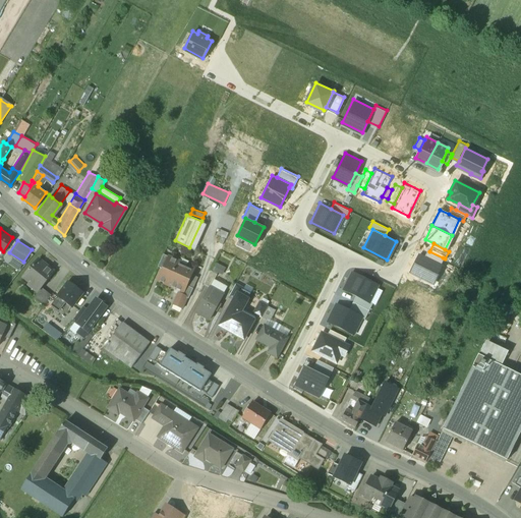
[(443,257),(429,251),(427,249),(424,255),(440,264),(443,257)]
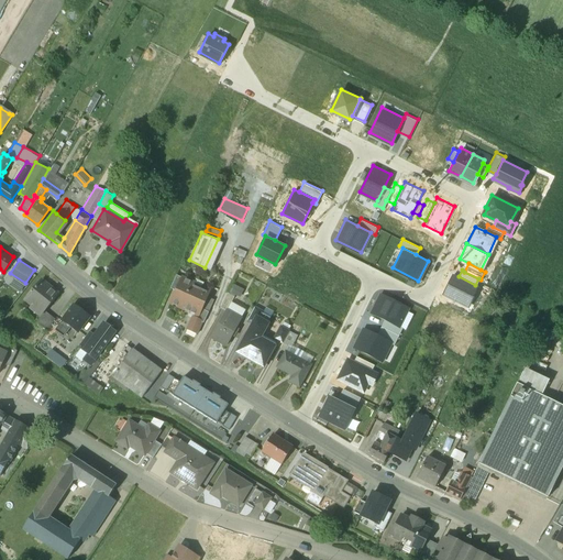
[(183,276),(176,273),(169,286),(176,289),(183,276)]
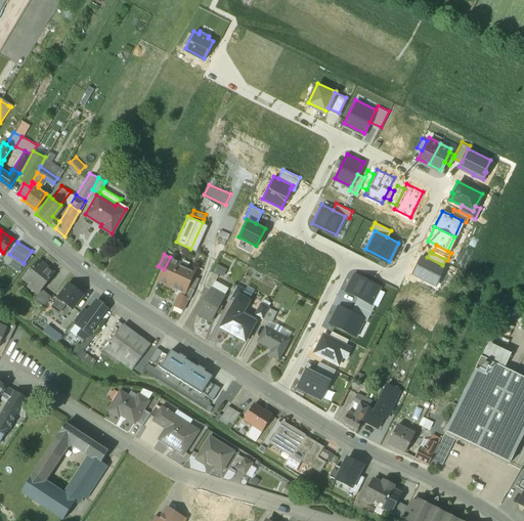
[(444,266),(442,265),(427,257),(421,255),(412,271),(436,283),(444,266)]
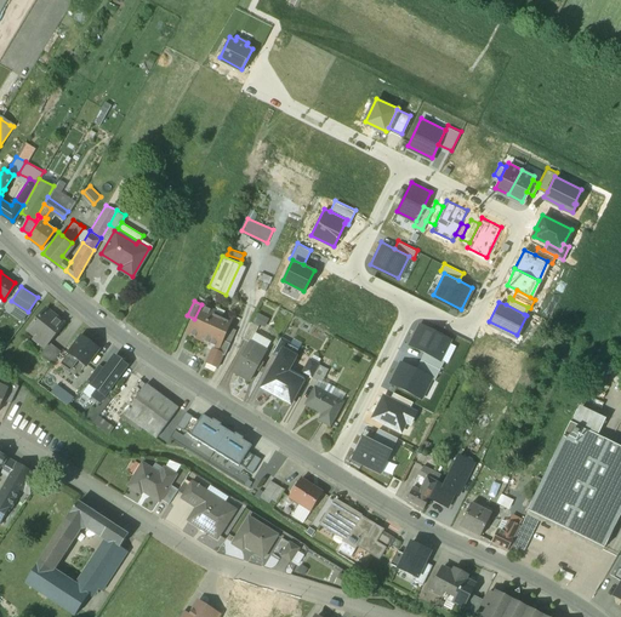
[(194,319),(188,332),(214,344),(218,346),(222,338),(226,329),(231,318),(229,318),(228,320),(212,313),(214,309),(201,304),(194,319)]
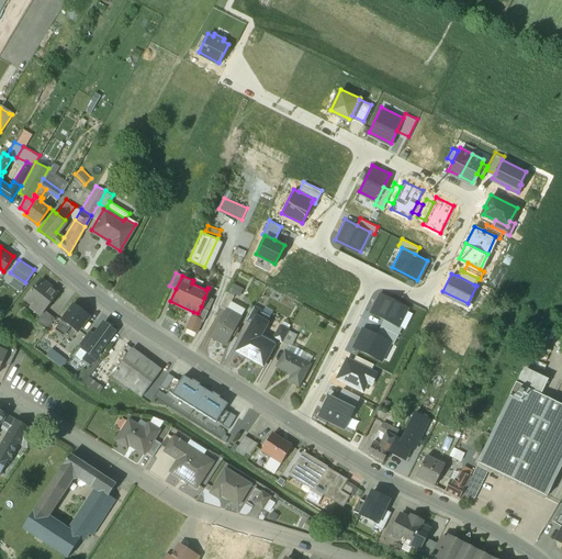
[(47,286),(40,279),(24,298),(42,311),(43,312),(45,309),(58,291),(48,283),(47,286)]
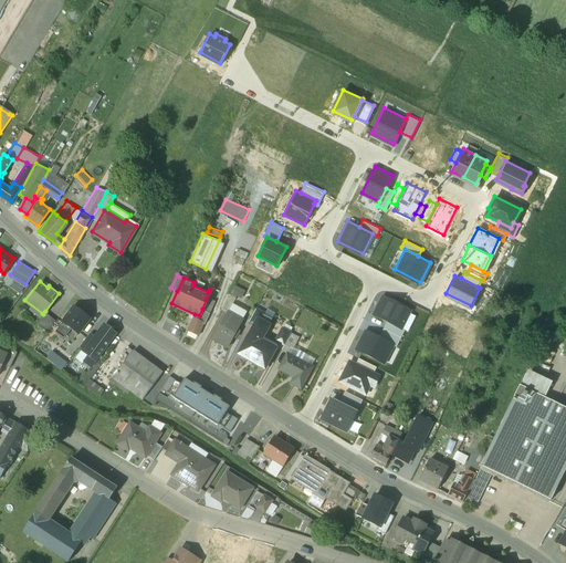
[(236,283),(231,291),(241,295),(245,288),(236,283)]
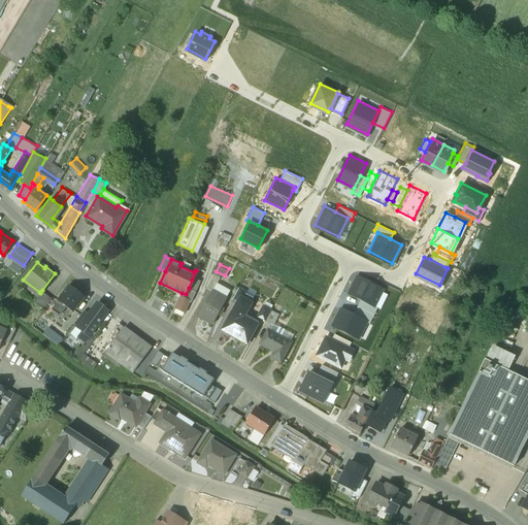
[(213,272),(206,287),(212,289),(212,290),(216,284),(220,275),(213,272)]
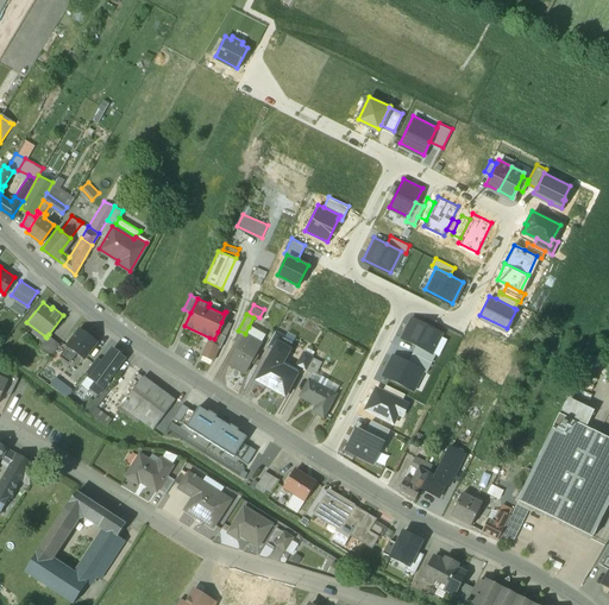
[(401,336),(416,344),(432,352),(441,332),(410,316),(401,336)]
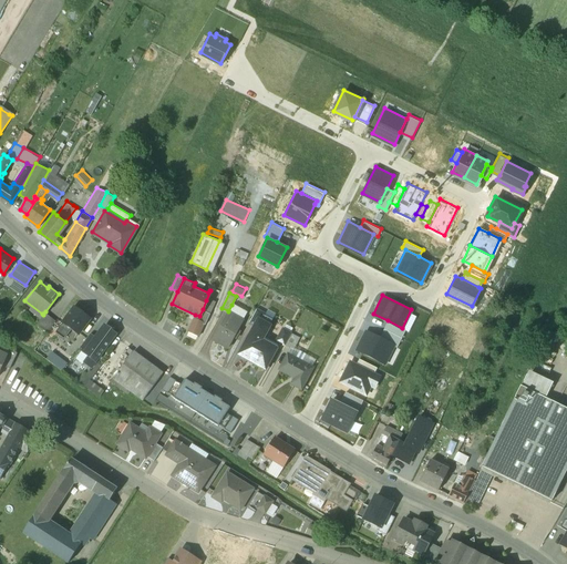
[(214,304),(206,300),(203,309),(209,313),(214,304)]
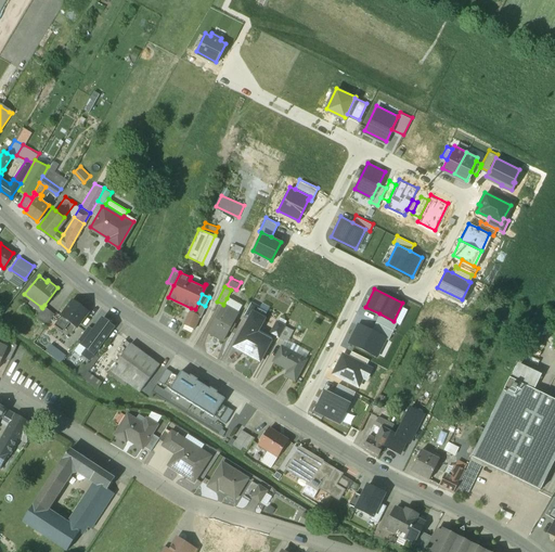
[(88,309),(74,298),(55,324),(63,330),(69,321),(76,325),(88,309)]
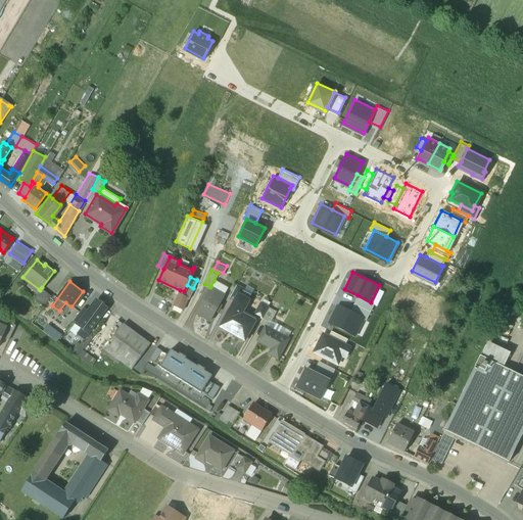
[(227,288),(214,281),(210,287),(224,294),(227,288)]
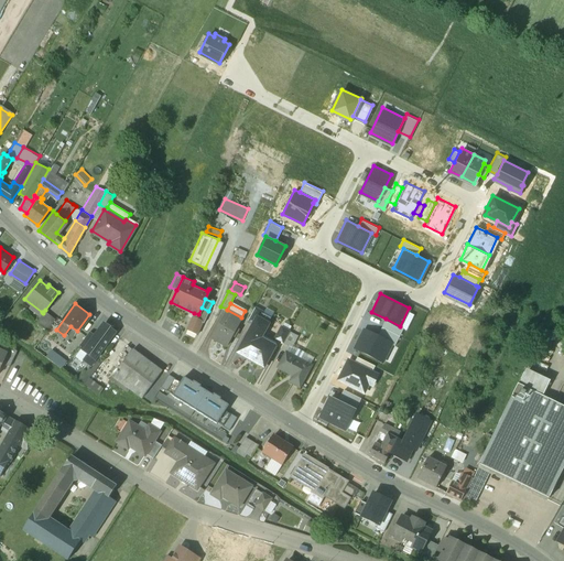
[(255,305),(247,320),(253,323),(257,316),(259,317),(262,310),(255,305)]
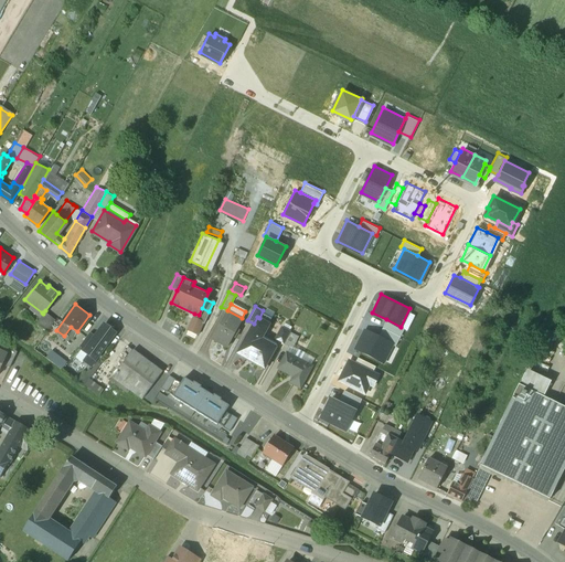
[(202,308),(199,315),(194,314),(193,316),(203,320),(203,321),(204,321),(209,311),(202,308)]
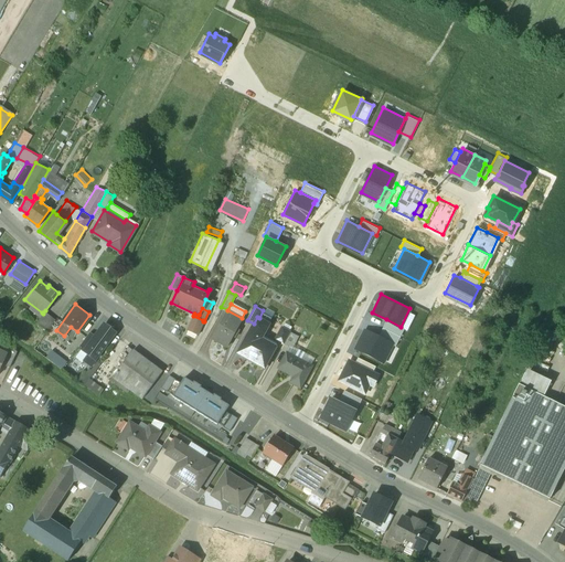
[(227,309),(212,337),(227,345),(242,318),(227,310),(227,309)]
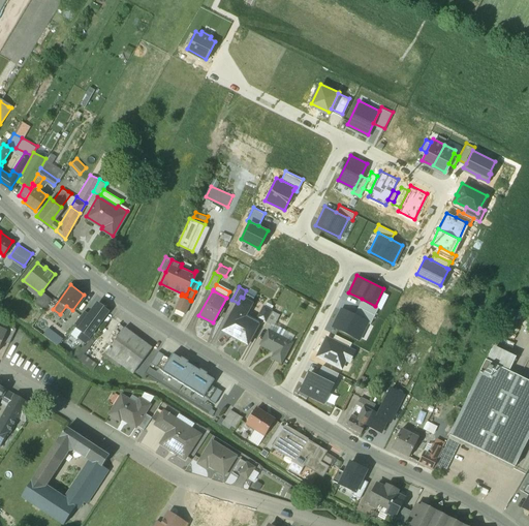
[(52,298),(42,290),(40,294),(39,292),(34,301),(43,309),(52,298)]
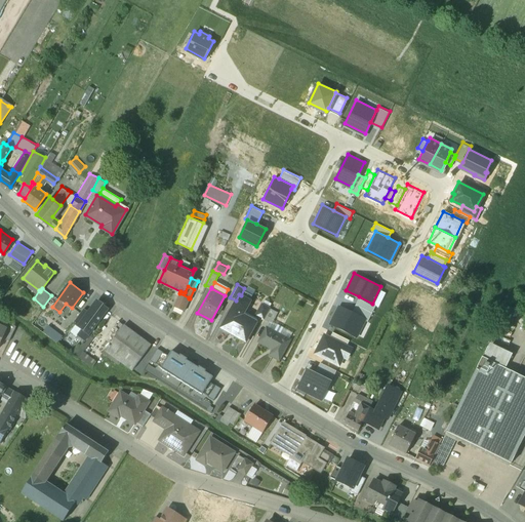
[(179,293),(179,292),(173,306),(184,310),(189,298),(189,297),(179,293)]
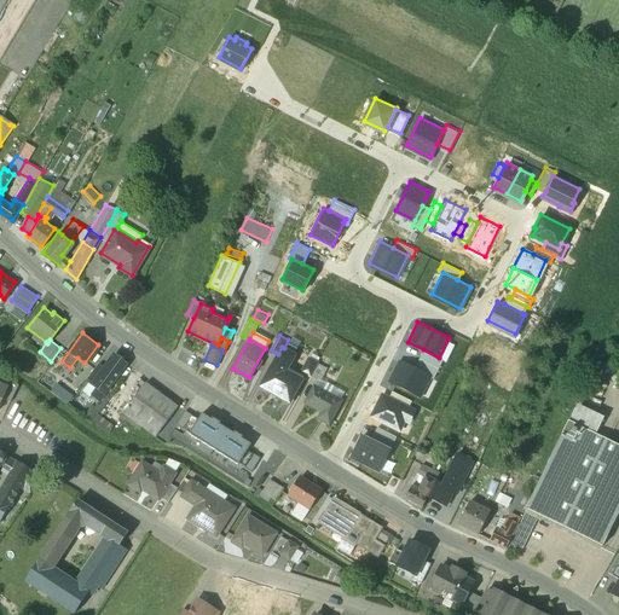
[(278,354),(273,363),(285,369),(294,353),(284,348),(282,347),(278,354)]
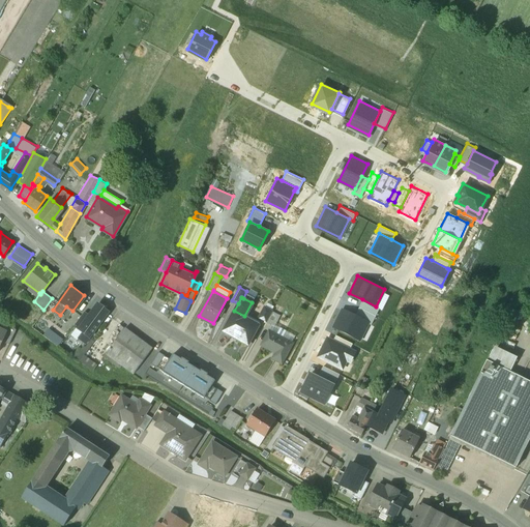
[(358,305),(376,314),(379,308),(376,306),(362,299),(358,305)]
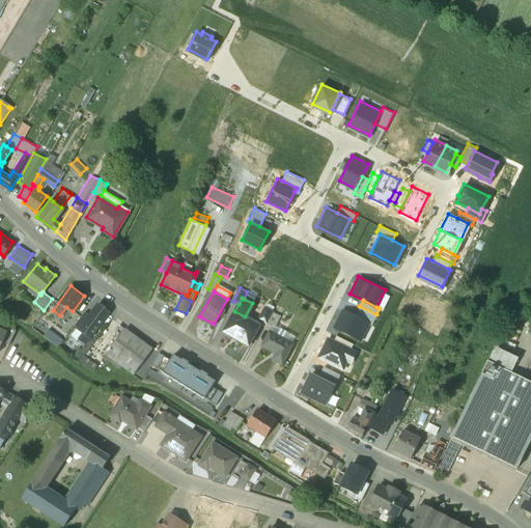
[(89,313),(79,328),(83,331),(89,336),(109,310),(103,306),(104,306),(98,302),(89,313)]
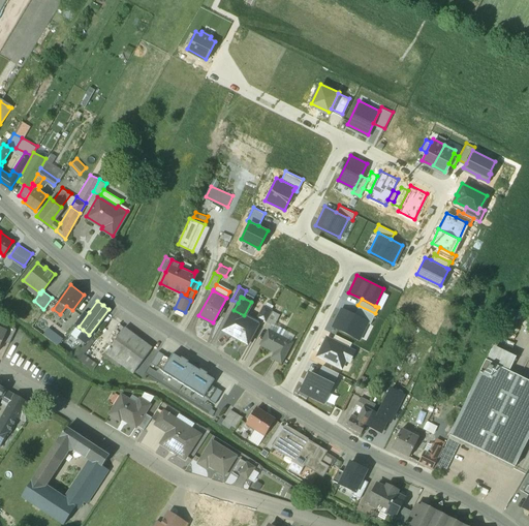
[(263,305),(257,315),(266,319),(271,309),(263,305)]
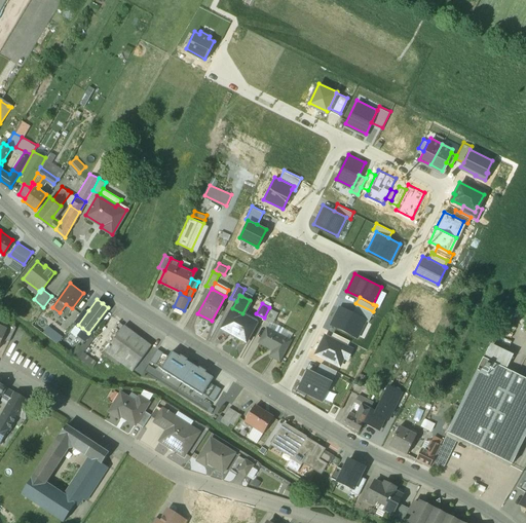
[(373,311),(355,303),(351,311),(366,319),(369,320),(373,311)]
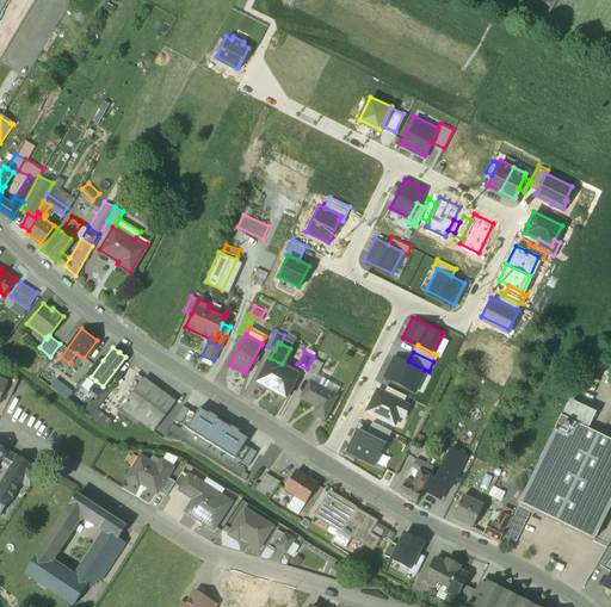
[(414,390),(425,370),(408,361),(394,354),(384,375),(414,390)]
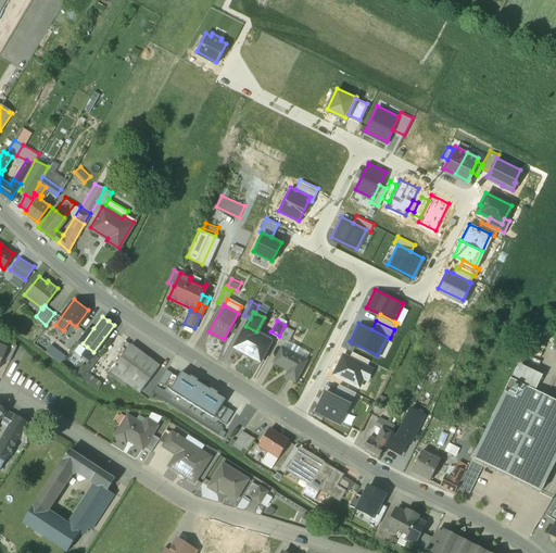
[(88,325),(77,340),(83,343),(93,328),(88,325)]
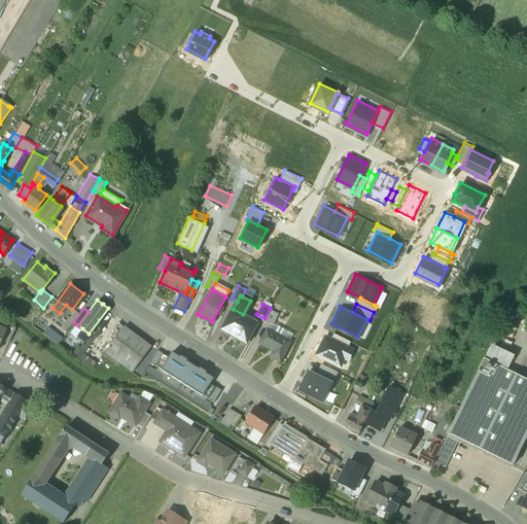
[(276,311),(270,308),(265,318),(261,324),(267,327),(272,318),(276,311)]
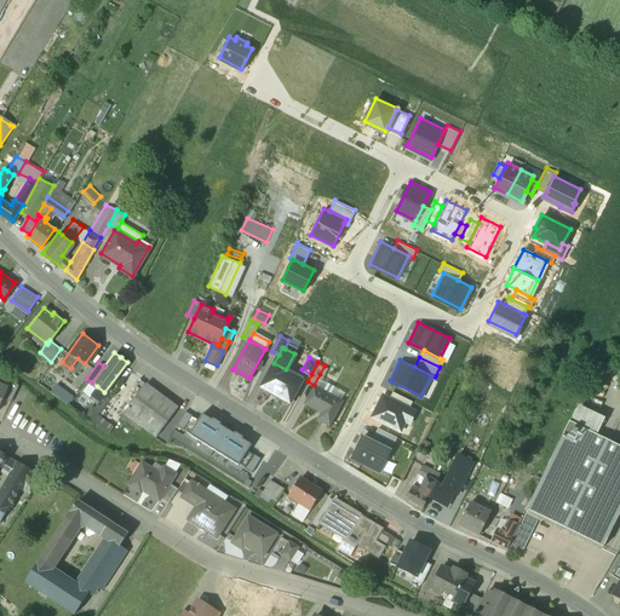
[(286,369),(274,363),(262,385),(290,399),(302,379),(300,378),(286,369)]
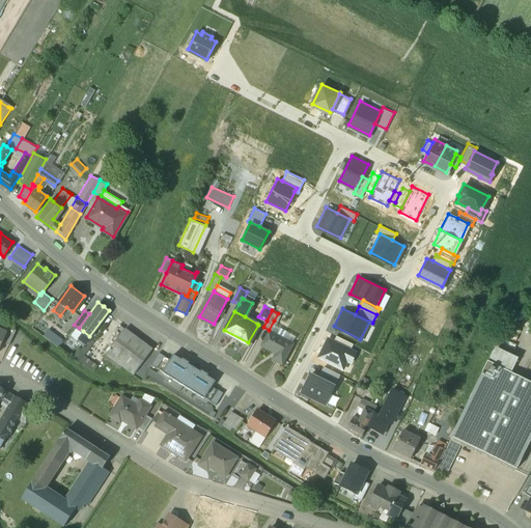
[(258,316),(257,324),(258,325),(263,327),(267,321),(258,316)]
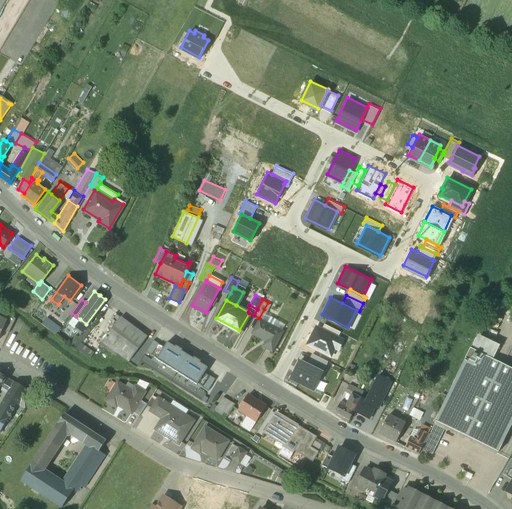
[(286,321),(264,309),(259,318),(282,329),(286,321)]
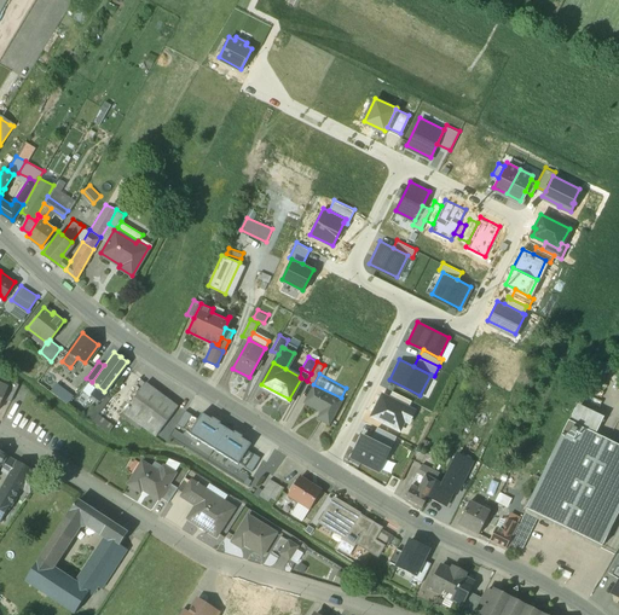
[(11,377),(7,386),(9,386),(4,396),(11,399),(18,383),(11,377)]
